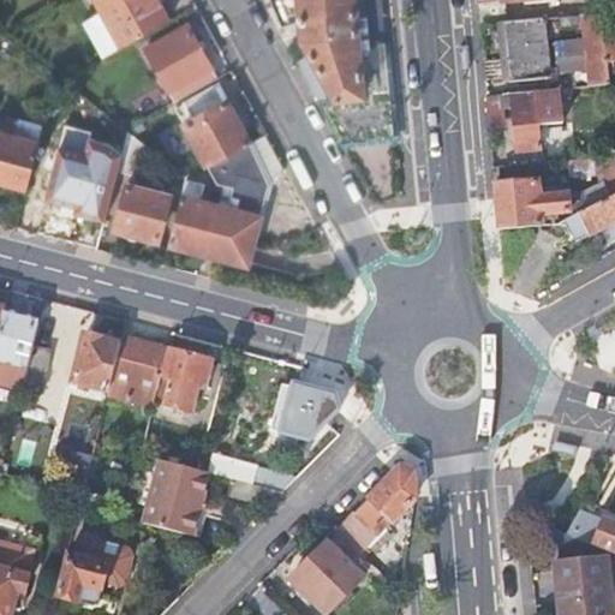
[(96,0),(103,12),(123,48),(171,22),(159,0),(96,0)]
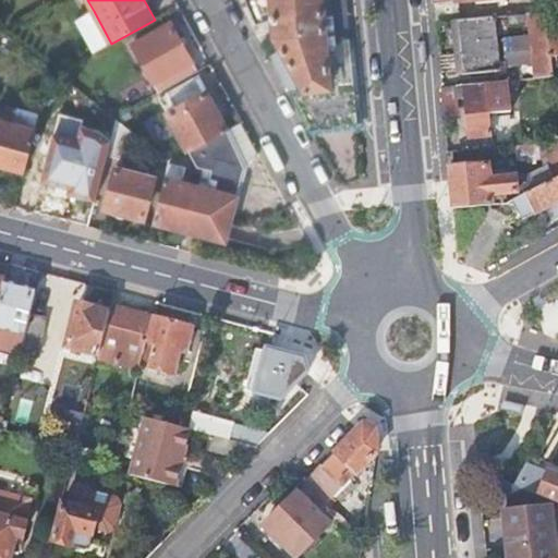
[(274,0),(277,35),(284,49),(306,89),(289,93),(310,130),(358,123),(353,85),(331,88),(323,0),(274,0)]
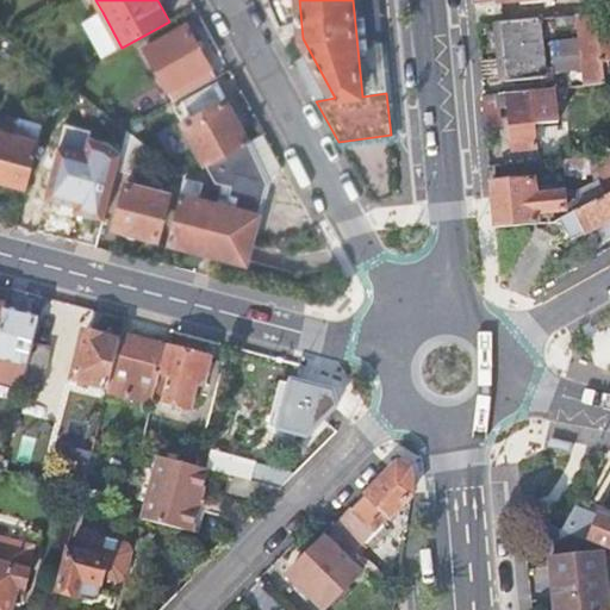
[(353,0),(362,97),(386,93),(381,43),(365,44),(362,16),(360,0),(353,0)]
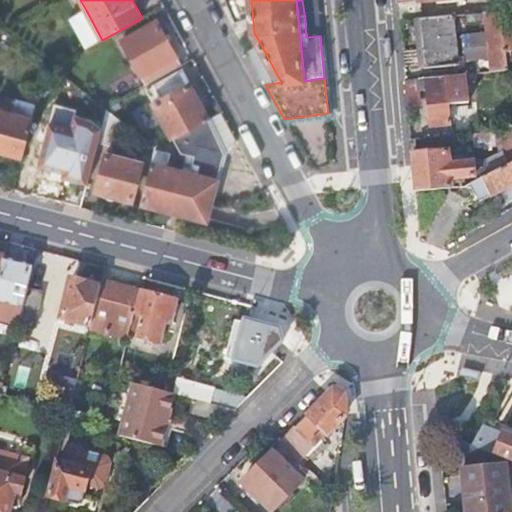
[(302,0),(304,13),(318,12),(316,0),(302,0)]
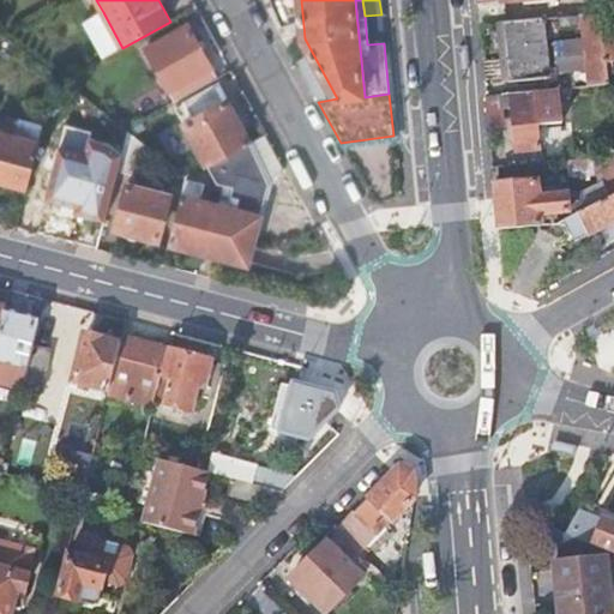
[(85,23),(106,59),(122,48),(103,12),(85,23)]
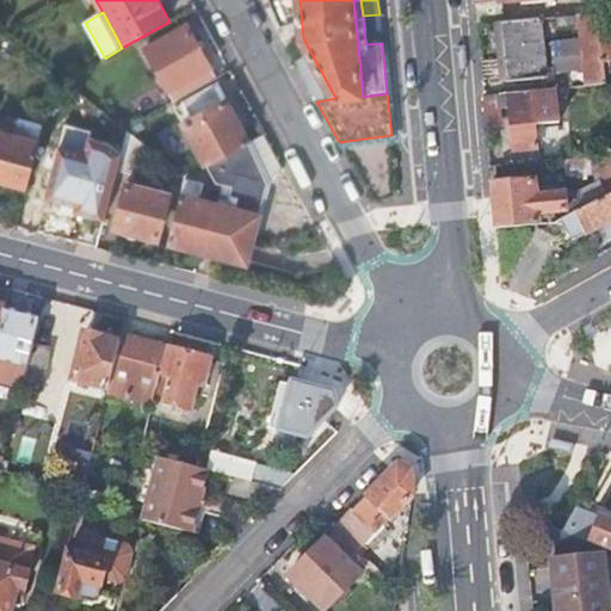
[(580,14),(585,55),(586,71),(588,85),(606,84),(606,73),(610,72),(610,66),(610,60),(610,34),(602,35),(599,13),(580,14)]
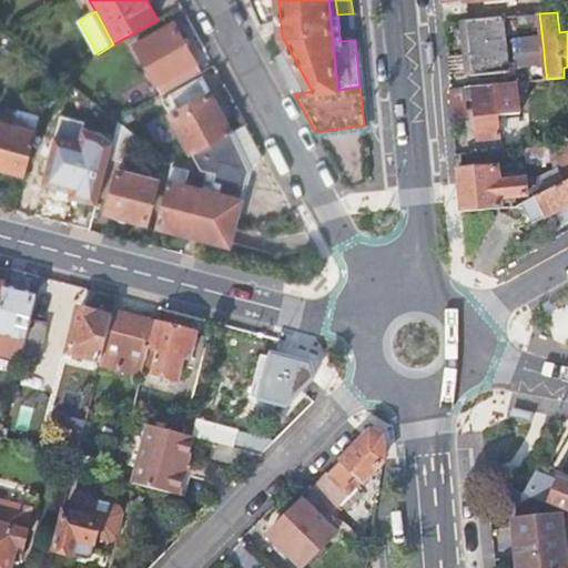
[(501,17),(466,20),(472,77),(508,72),(508,71),(506,54),(501,17)]
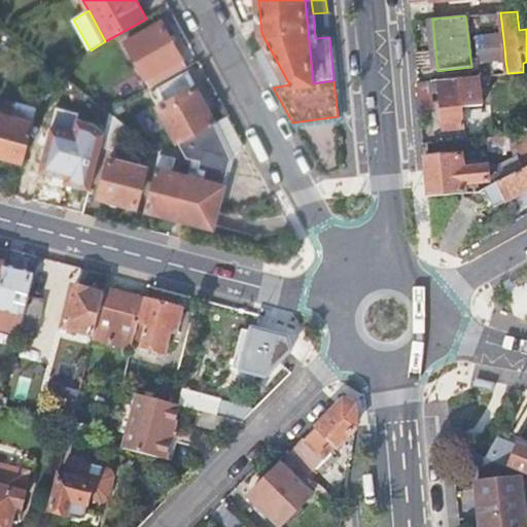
[(151,74),(156,83),(186,67),(162,23),(127,42),(146,77),(151,74)]
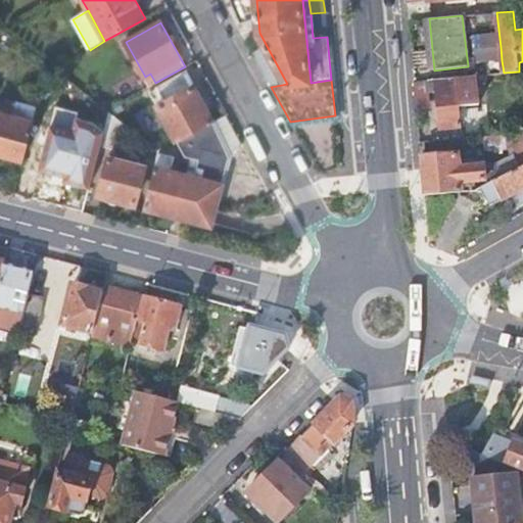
[(267,46),(252,54),(271,87),(287,84),(267,46)]
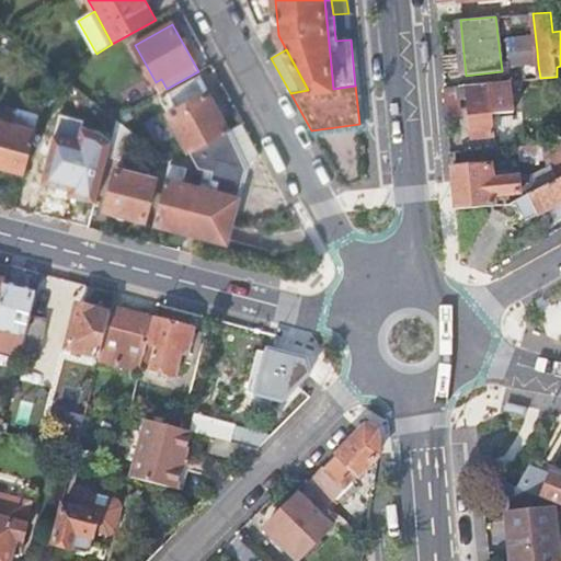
[(538,65),(537,50),(528,50),(529,66),(538,65)]
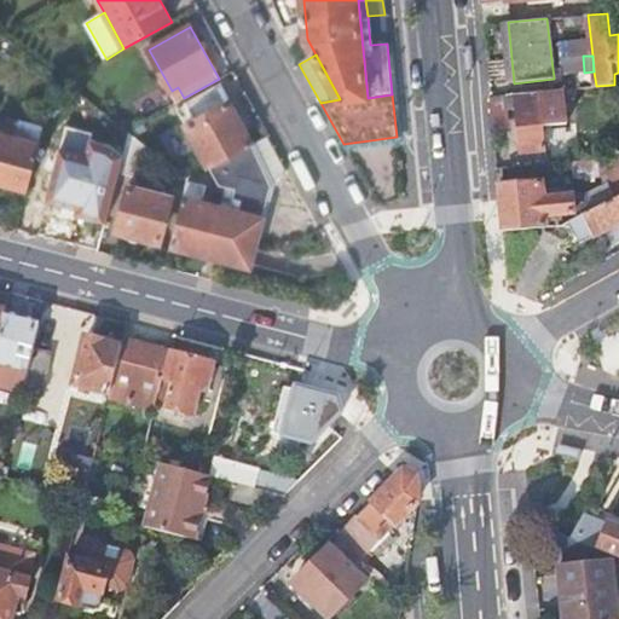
[(551,59),(554,77),(562,76),(561,58),(551,59)]
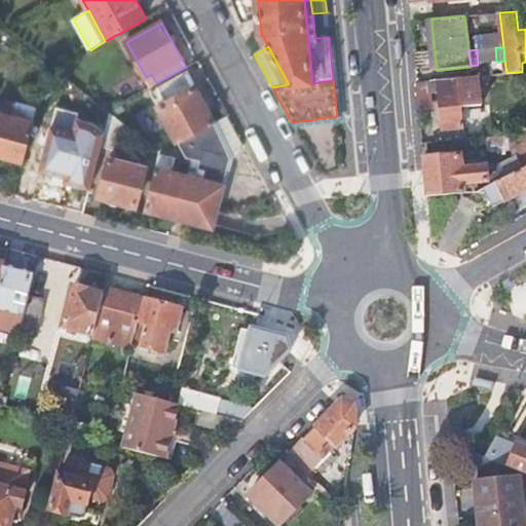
[(179,142),(215,121),(187,73),(152,92),(179,142)]
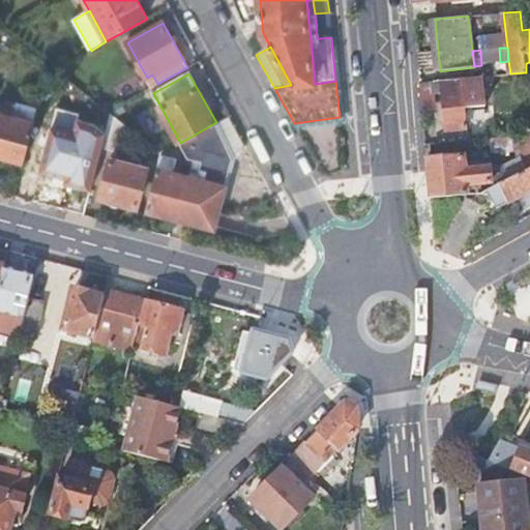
[(484,105),(482,77),(434,81),(435,89),(442,88),(446,129),(467,127),(465,107),(484,105)]
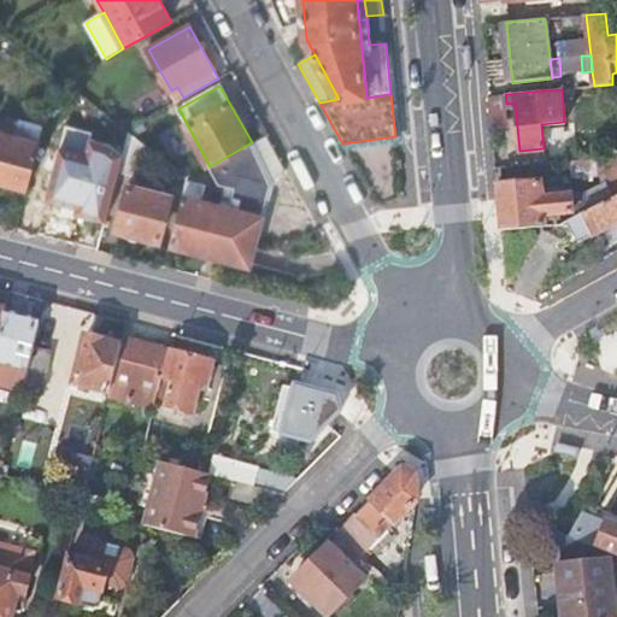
[(489,97),(492,125),(507,124),(506,104),(505,94),(489,97)]
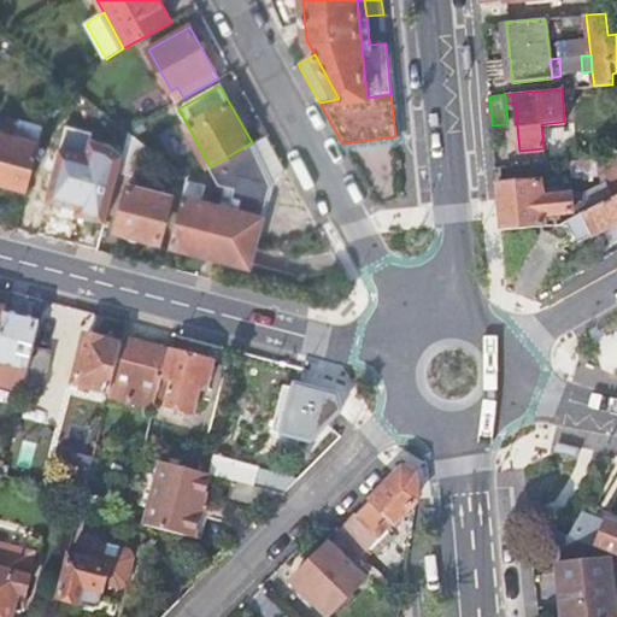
[(125,148),(129,134),(125,130),(113,146),(125,148)]
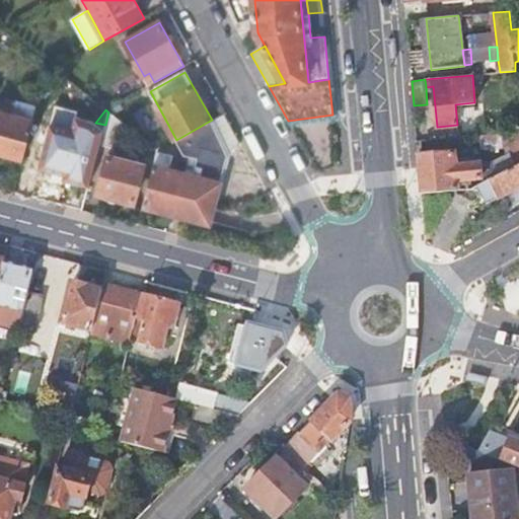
[(0,152),(23,158),(33,120),(0,110),(0,152)]
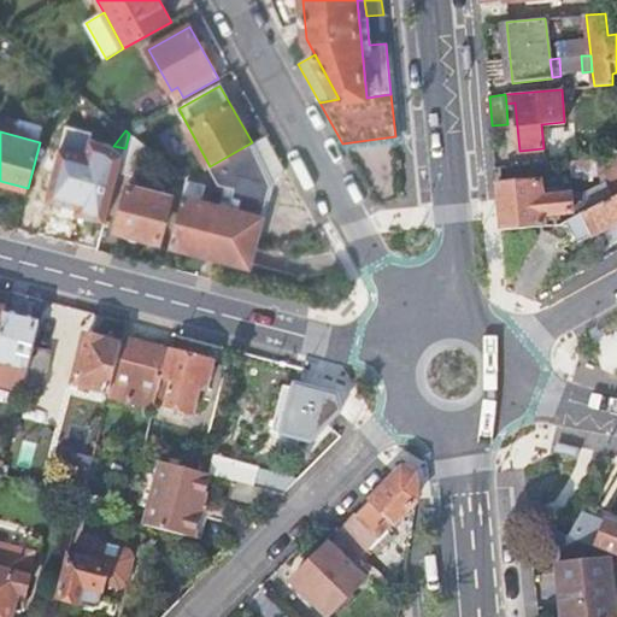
[(129,134),(125,148),(119,171),(136,176),(145,146),(129,134)]
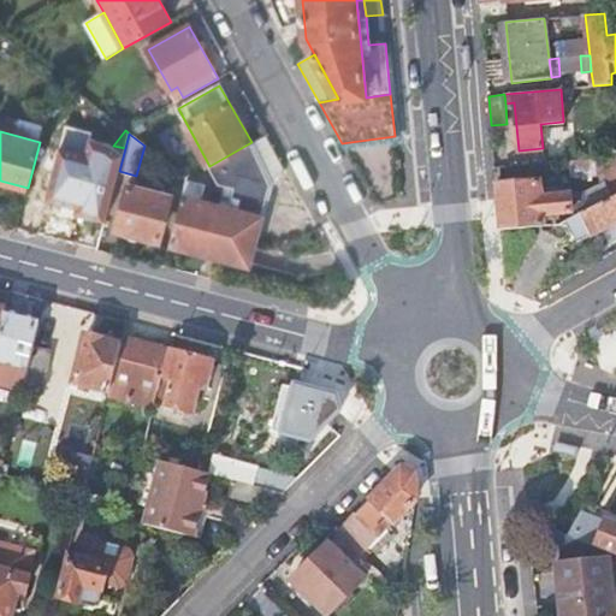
[(182,197),(170,246),(249,266),(270,184),(276,187),(282,169),(266,135),(264,136),(252,142),(209,166),(219,184),(235,189),(230,209),(182,197)]
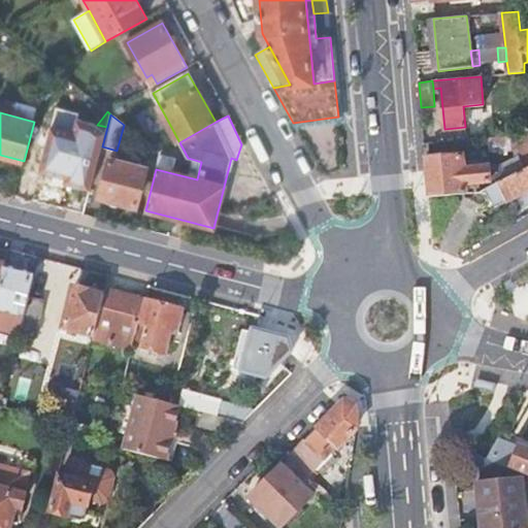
[(85,150),(100,154),(102,146),(107,127),(97,125),(91,124),(85,150)]
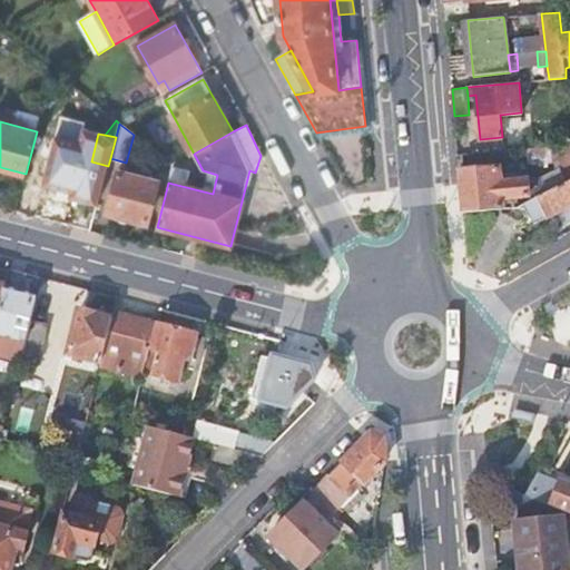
[(553,147),(529,149),(530,164),(556,160),(553,147)]
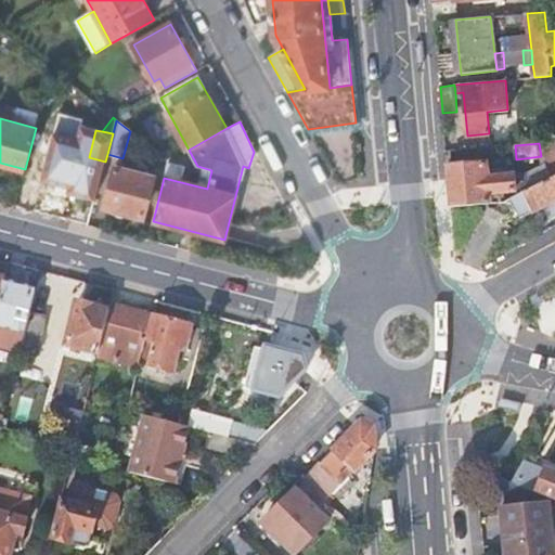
[(31,189),(73,199),(82,163),(41,152),(31,189)]
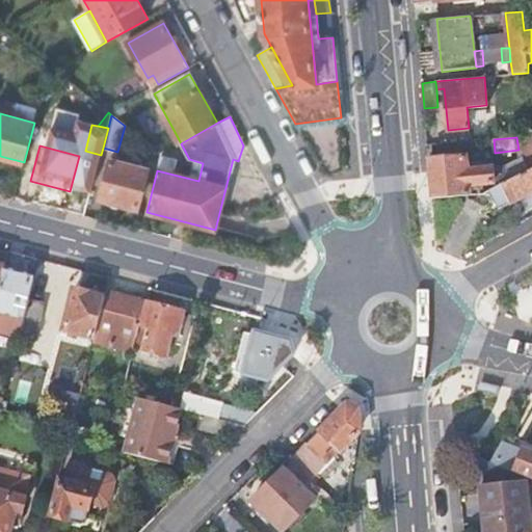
[(482,193),(493,189),(529,171),(523,157),(506,165),(493,167),(481,169),(480,163),(467,165),(466,155),(428,159),(432,198),(442,197),(459,195),(482,193)]
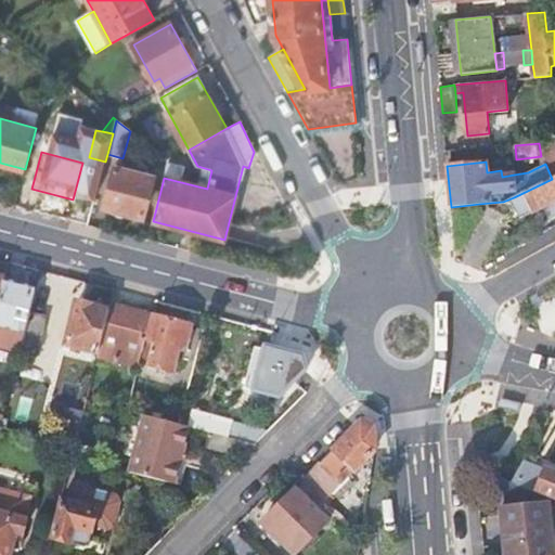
[(153,177),(115,167),(104,207),(143,218),(153,177)]
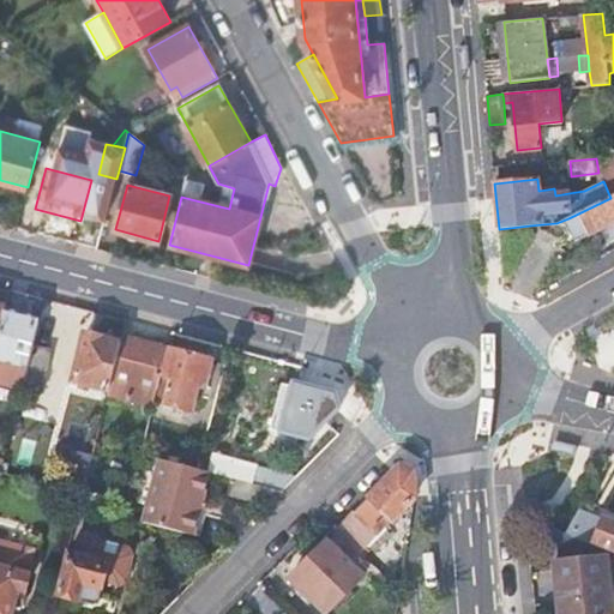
[(613,196),(611,198),(569,218),(578,241),(602,228),(609,242),(613,240),(613,196)]
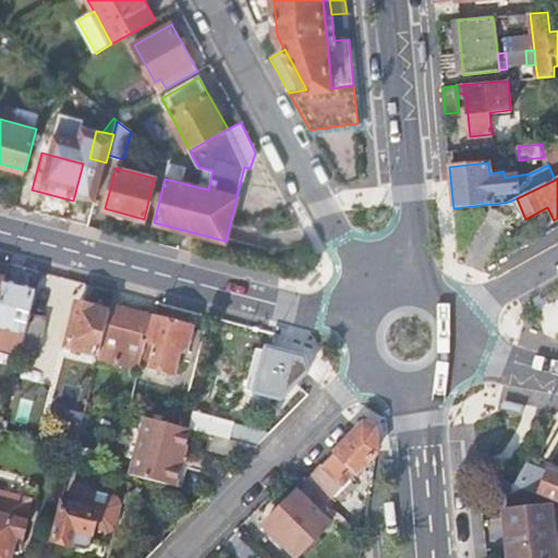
[(4,284),(0,300),(0,349),(21,355),(21,353),(31,314),(36,292),(4,284)]
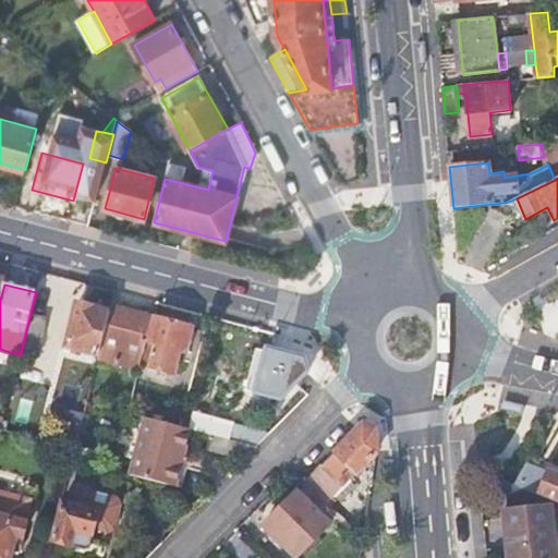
[(101,343),(109,312),(77,304),(67,348),(98,355),(101,343)]
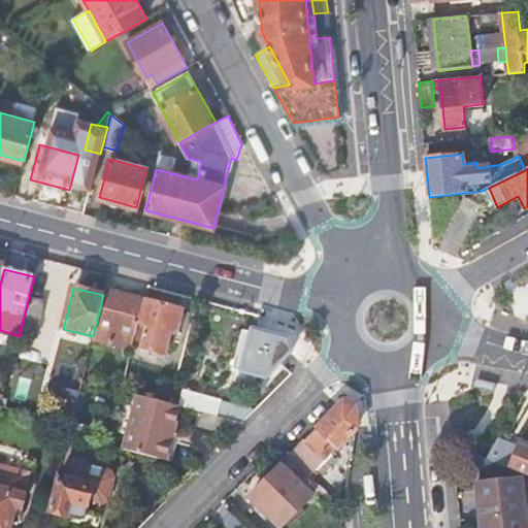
[(143,301),(104,291),(103,295),(96,325),(135,334),(138,323),(143,301)]
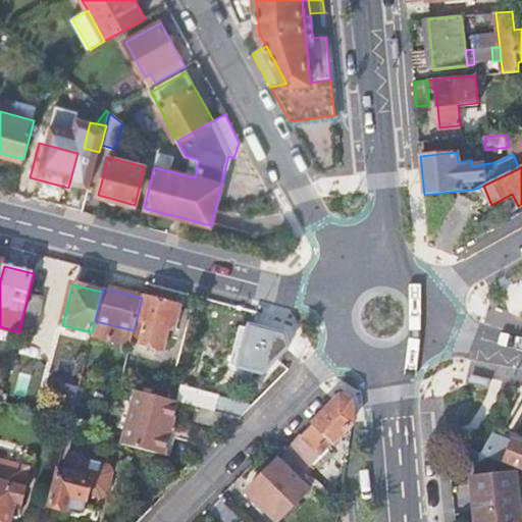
[(44,298),(29,294),(19,330),(36,334),(44,298)]
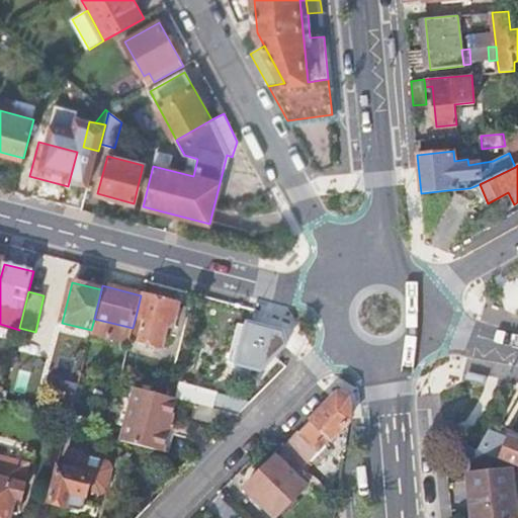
[(178,305),(141,295),(136,317),(145,320),(140,341),(140,342),(162,347),(168,324),(173,325),(178,305)]
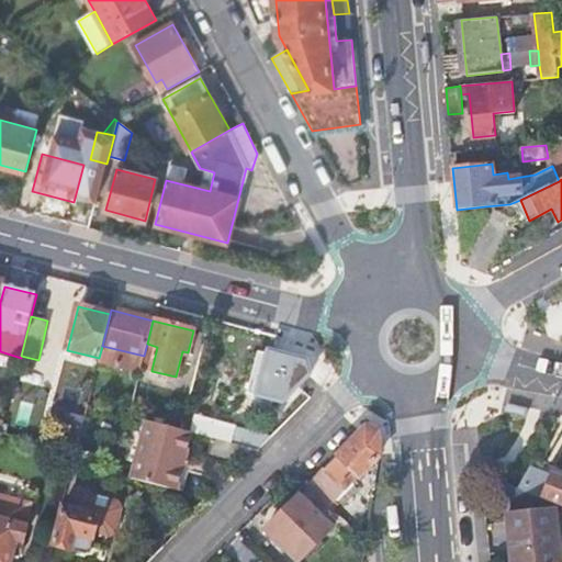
[(157,347),(147,344),(144,356),(142,367),(152,370),(157,347)]
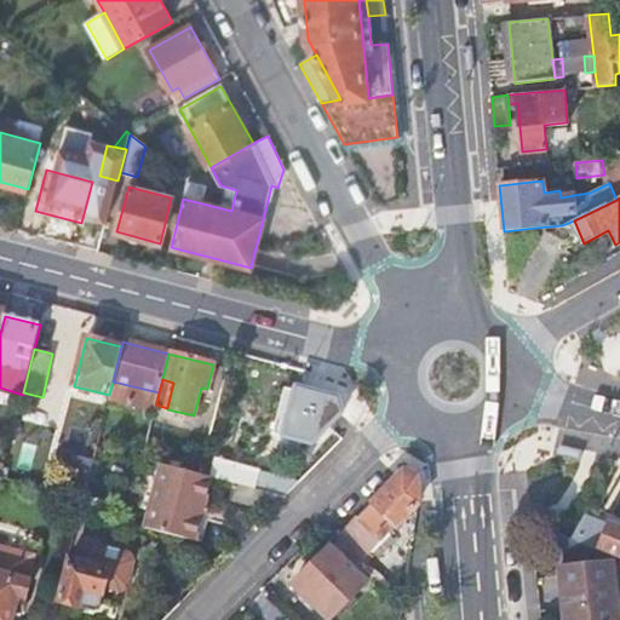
[(294,391),(285,389),(273,432),(311,442),(340,412),(337,396),(296,386),(294,391)]
